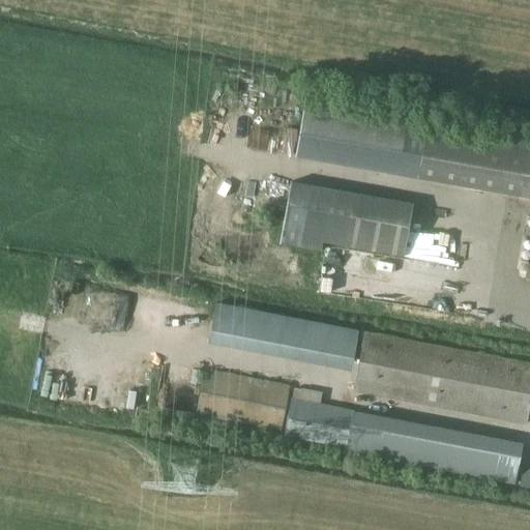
[(294,158),(529,199),(529,136),(428,118),(408,114),(304,96),(294,158)]
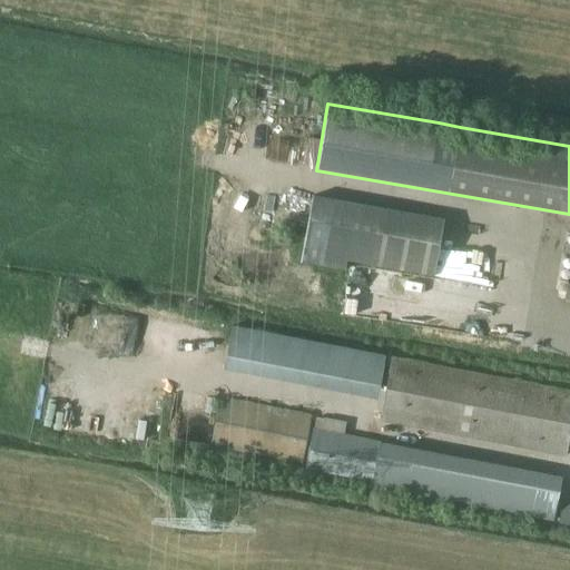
[(224,370),(377,400),(385,355),(233,325),(224,370)]
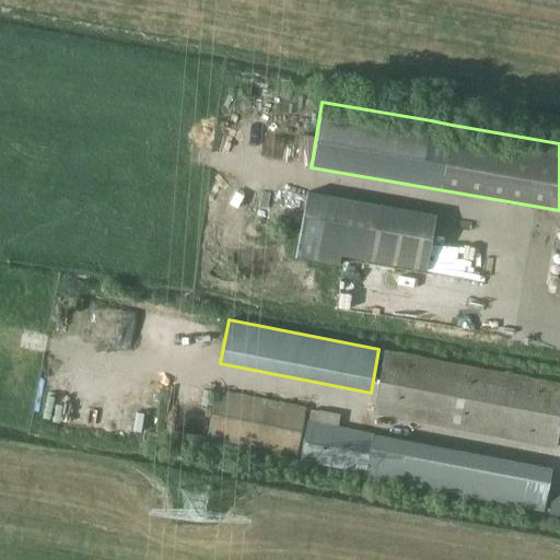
[(559,385),(385,351),(371,413),(556,448),(559,428),(559,385)]
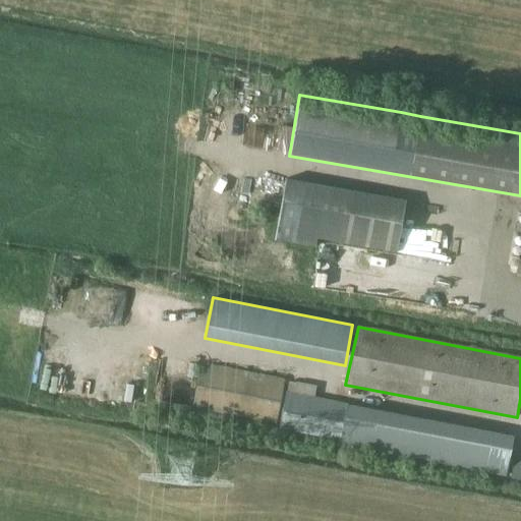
[(191,408),(275,424),(283,380),(199,364),(191,408)]
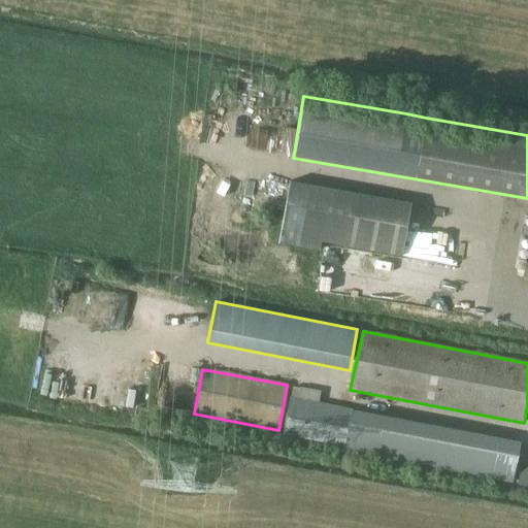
[(290,399),(284,435),(514,479),(521,443),(290,399)]
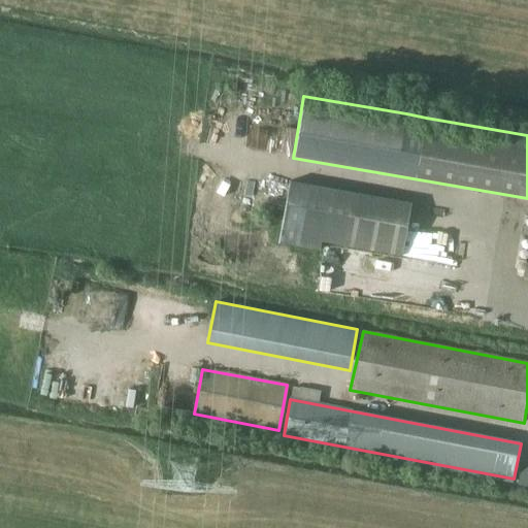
[(527,467),(521,467),(518,485),(527,486),(527,467)]
